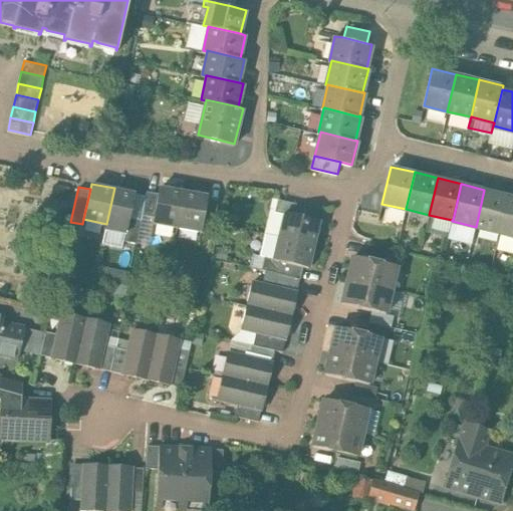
[(184,191),(160,187),(159,192),(155,216),(154,222),(177,226),(178,226),(184,191)]
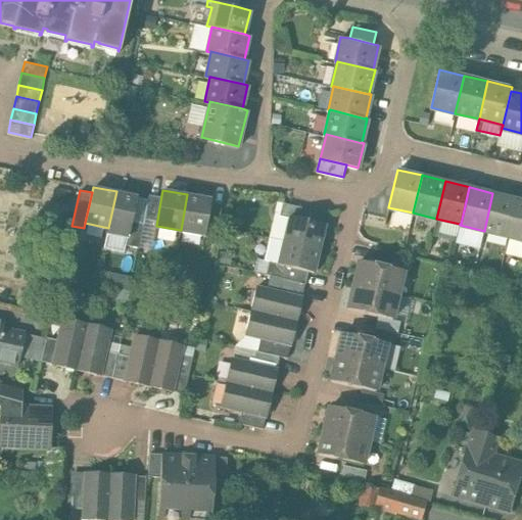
[(137,196),(116,191),(108,228),(107,232),(128,236),(132,220),(137,196)]
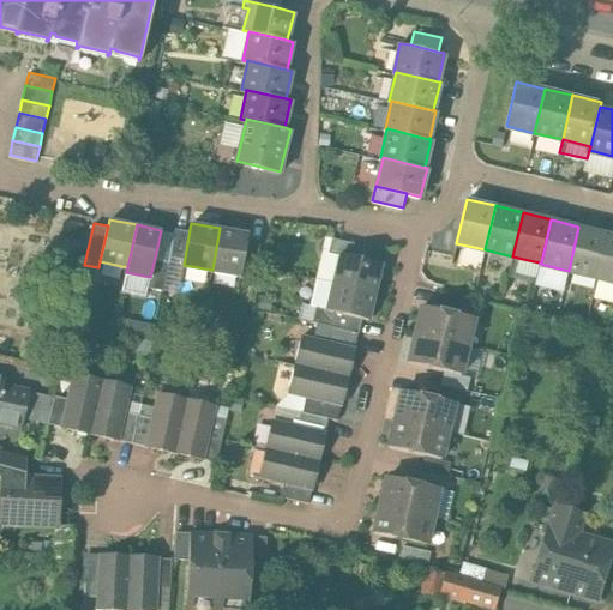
[(190,229),(175,227),(170,255),(185,258),(190,229)]
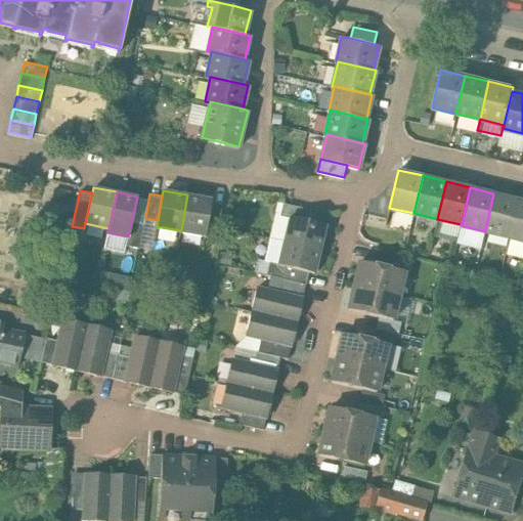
[(518,199),(493,193),(485,231),(509,237),(518,199)]
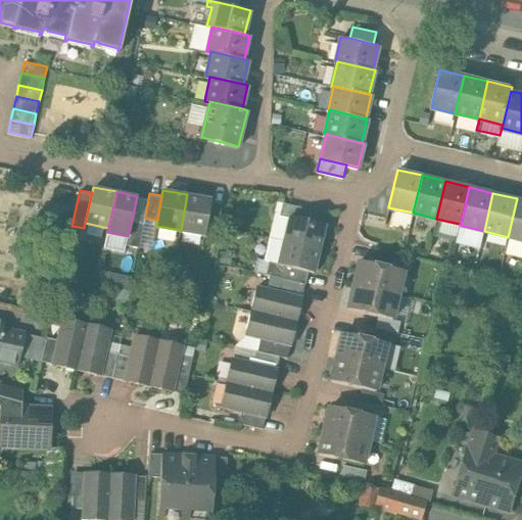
[(210,198),(187,194),(181,230),(204,234),(205,228),(209,204),(210,198)]
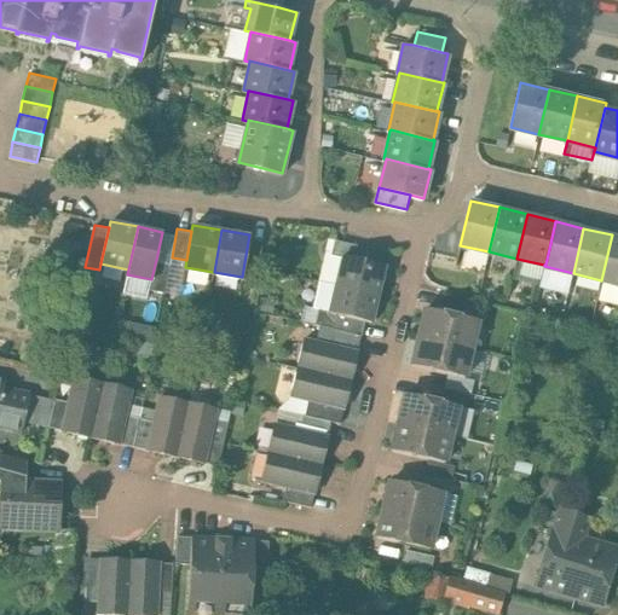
[(617,236),(612,235),(601,280),(617,284),(617,236)]
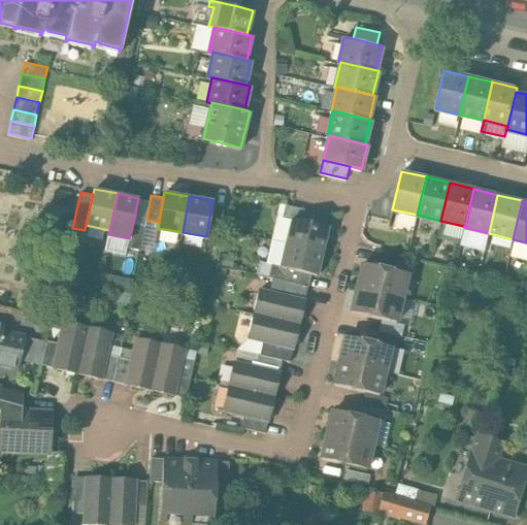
[(283,217),(286,203),(282,202),(273,238),(287,241),(292,219),(283,217)]
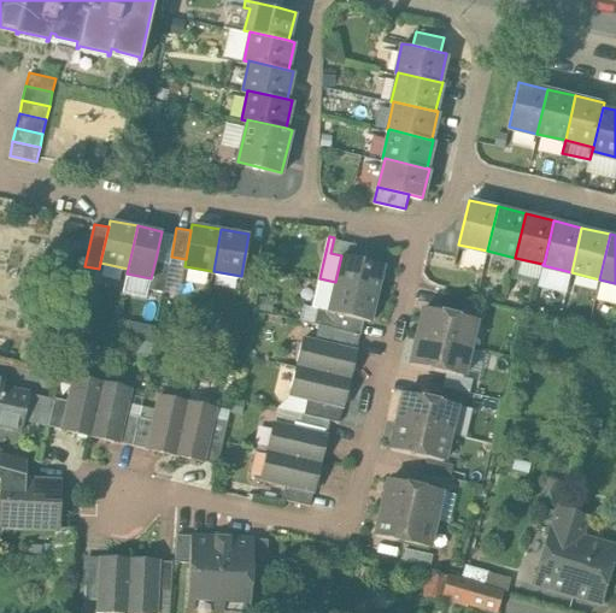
[(330,253),(341,255),(341,254),(377,263),(381,248),(334,237),(330,253)]
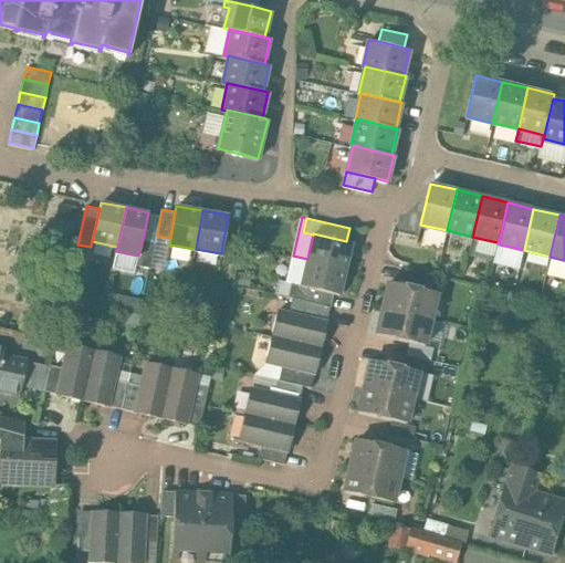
[(240,223),(227,221),(222,247),(236,249),(240,223)]
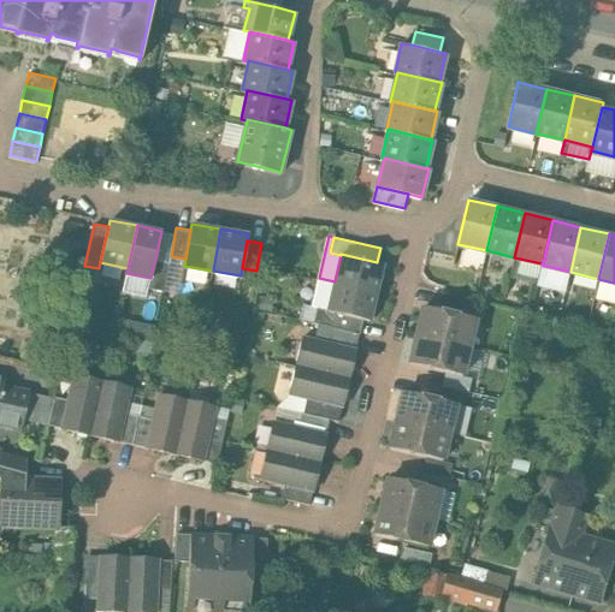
[(377,262),(341,254),(341,255),(335,281),(377,291),(383,263),(377,262)]
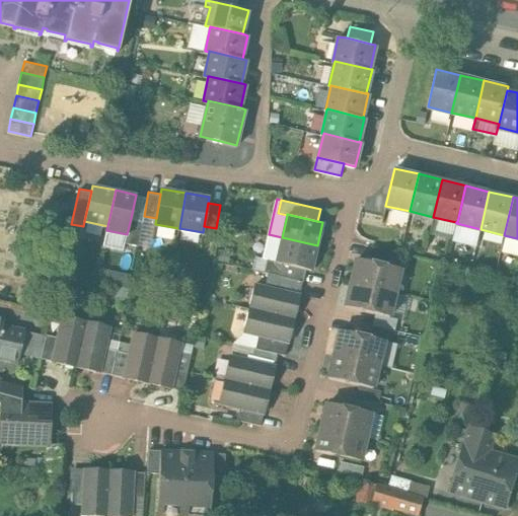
[(144,221),(131,218),(127,234),(126,241),(139,244),(144,221)]
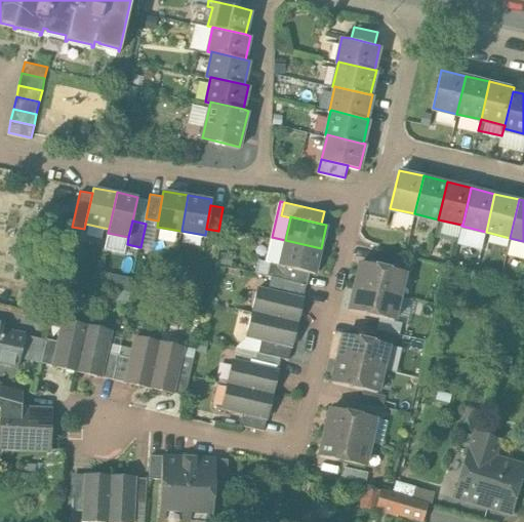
[(321,248),(285,240),(285,241),(271,238),(266,259),(271,261),(280,263),(279,265),(310,272),(315,273),(321,248)]
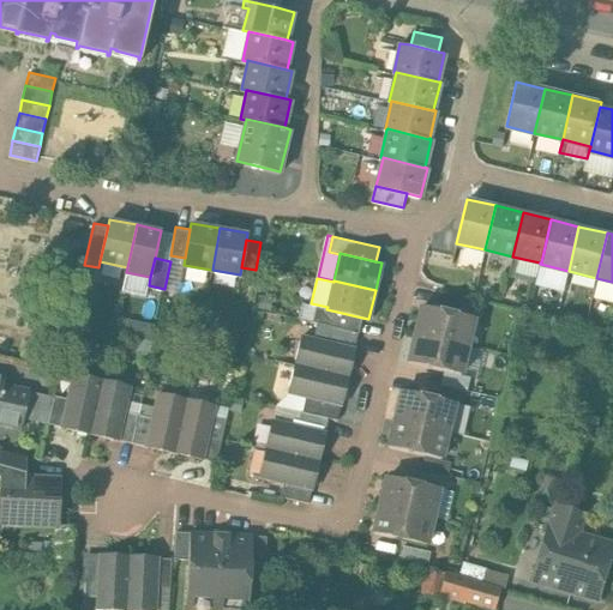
[(468,295),(440,289),(438,302),(464,308),(468,295)]
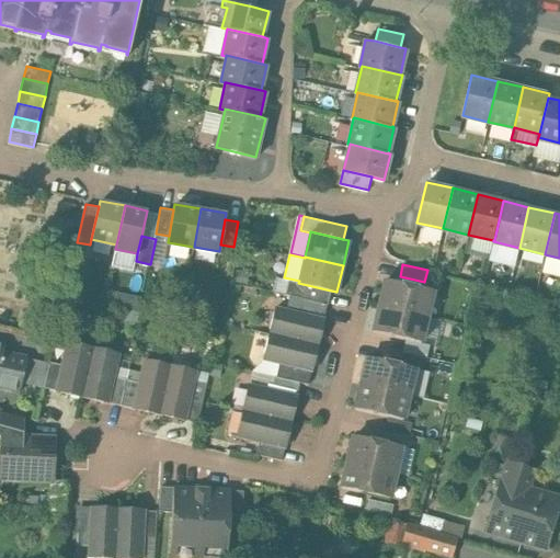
[(331,291),(298,283),(299,281),(289,279),(286,293),(329,303),(331,291)]
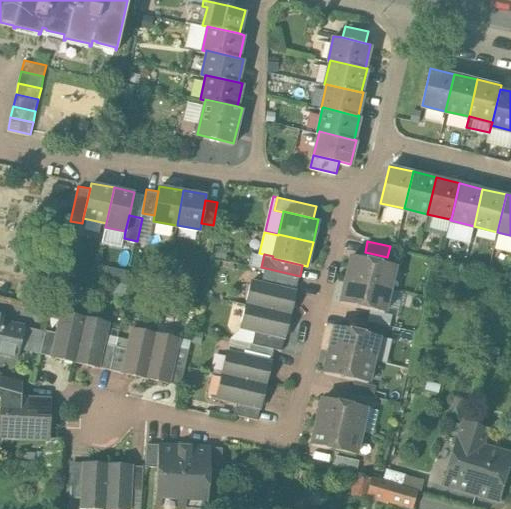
[(395,264),(352,254),(346,277),(390,288),(395,264)]
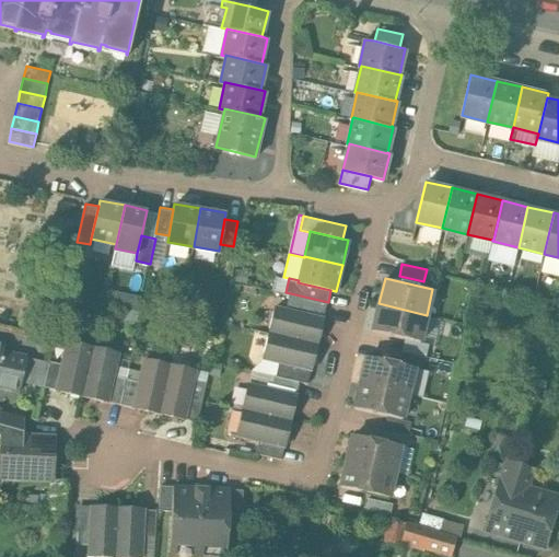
[(327,303),(301,297),(298,311),(324,317),(327,303)]
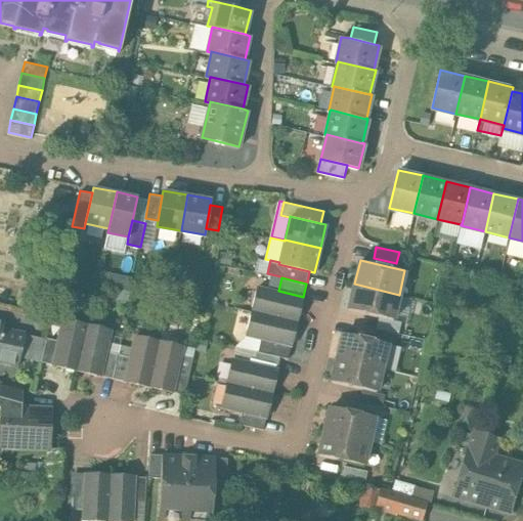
[(399,295),(354,284),(349,308),(379,315),(393,318),(399,295)]
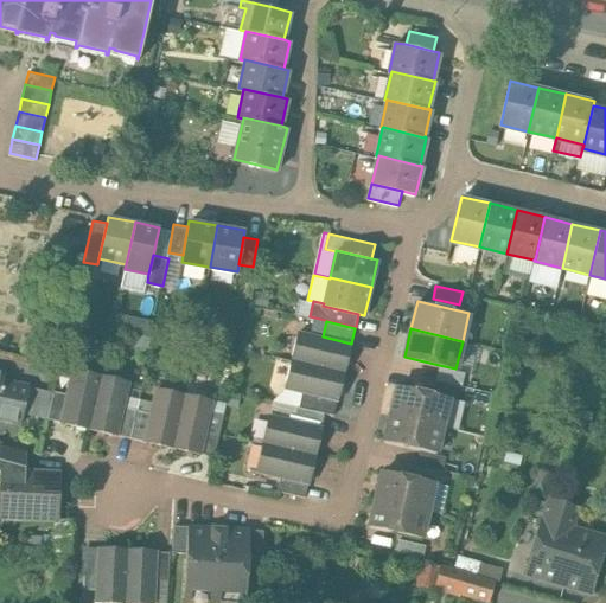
[(323,337),(299,331),(292,359),(345,371),(351,344),(323,337)]
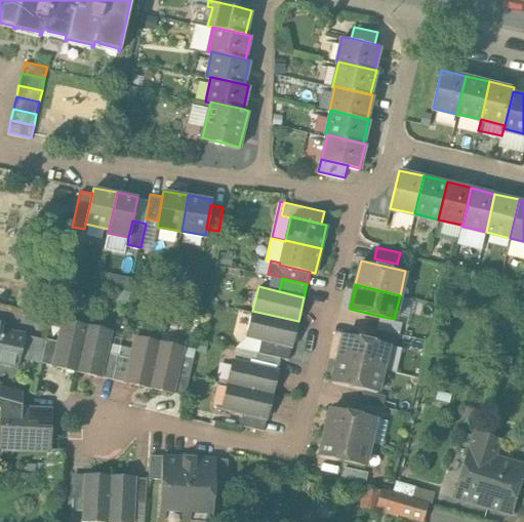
[(298,321),(252,311),(247,334),(263,338),(292,346),(292,345),(298,321)]
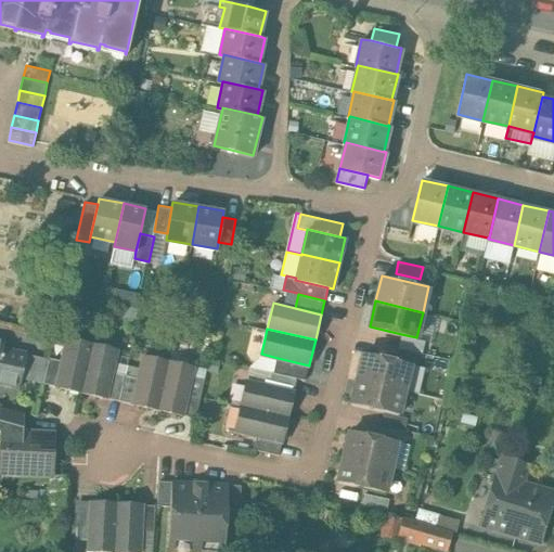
[(416,337),(401,334),(398,347),(423,352),(426,339),(416,337)]
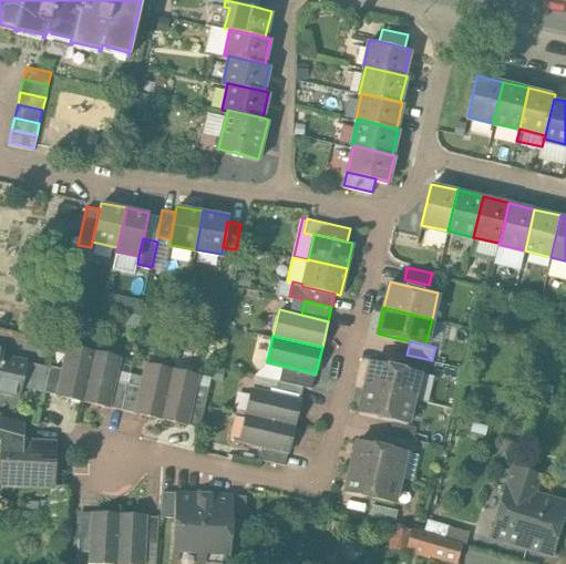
[(6,346),(0,344),(0,389),(21,393),(22,385),(28,359),(4,355),(6,346)]
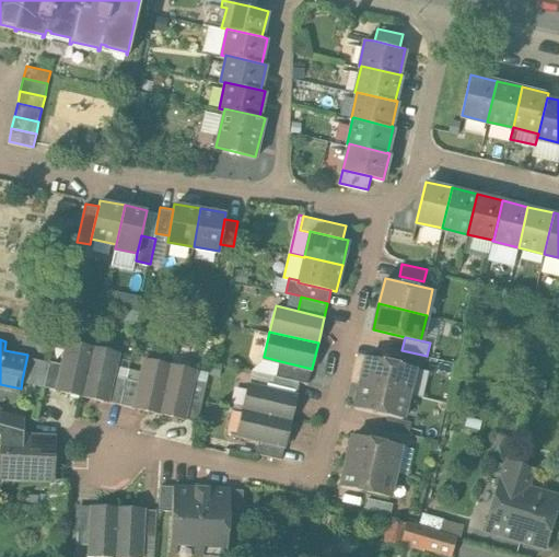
[(93,346),(68,340),(62,362),(57,389),(82,394),(93,346)]
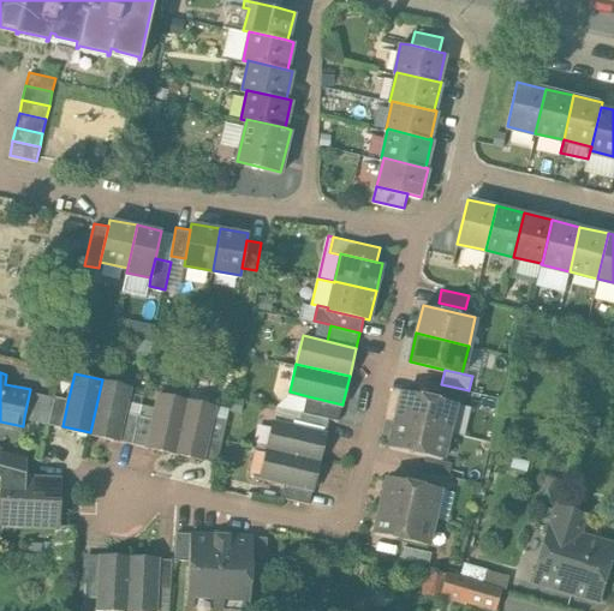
[(131,385),(102,379),(90,432),(119,439),(119,438),(125,411),(131,385)]
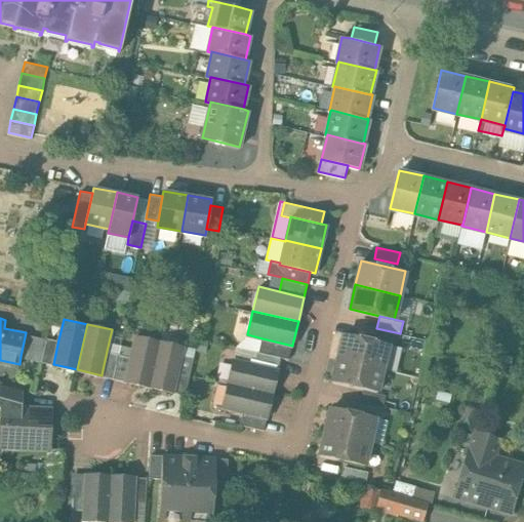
[(400,333),(376,328),(374,339),(389,343),(397,345),(400,333)]
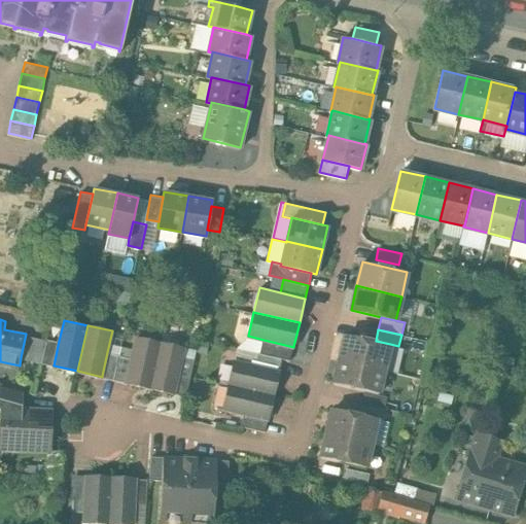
[(41,338),(26,334),(21,357),(36,360),(41,338)]
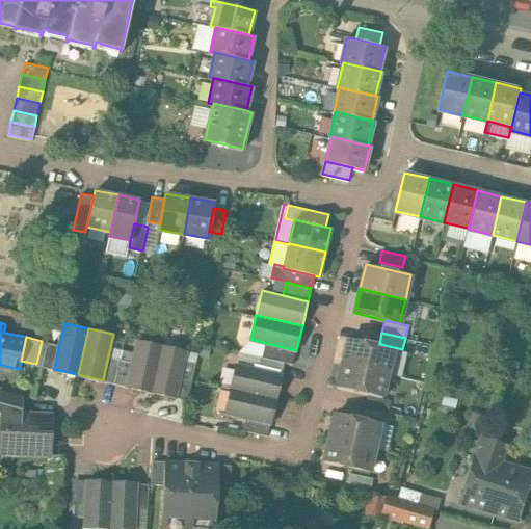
[(379,344),(348,338),(343,362),(388,372),(394,347),(379,344)]
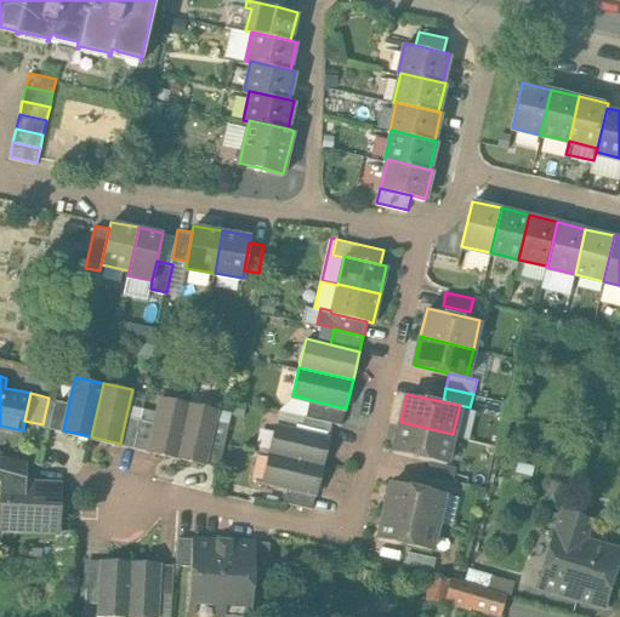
[(189,403),(160,396),(155,421),(148,450),(177,456),(189,403)]
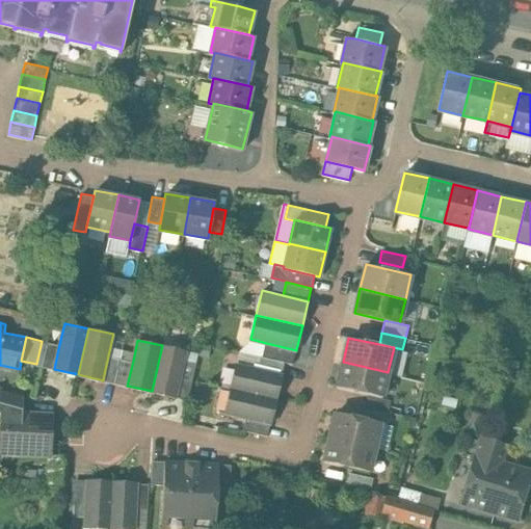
[(47,342),(42,341),(36,364),(42,366),(47,342)]
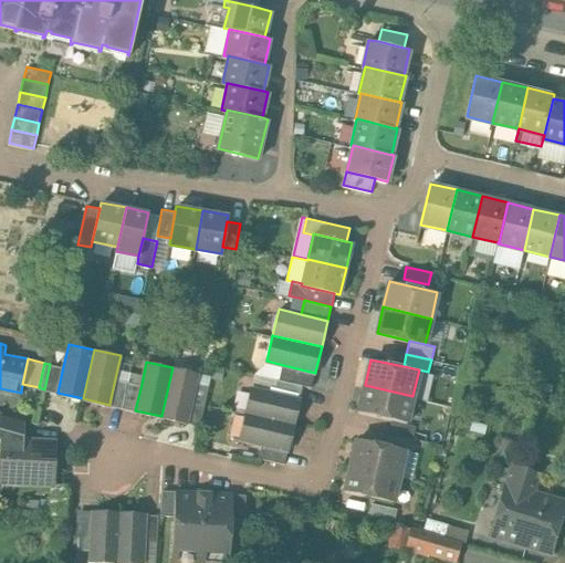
[(63,366),(50,364),(44,389),(58,393),(63,366)]
